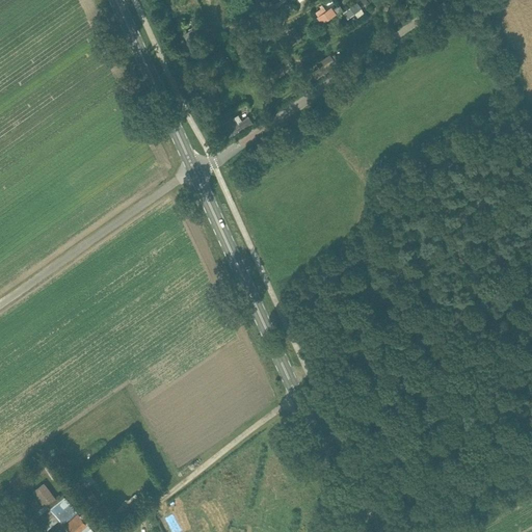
[(403,22),(399,0),(391,0),(393,11),(390,12),(391,20),(394,20),(395,23),(403,22)]
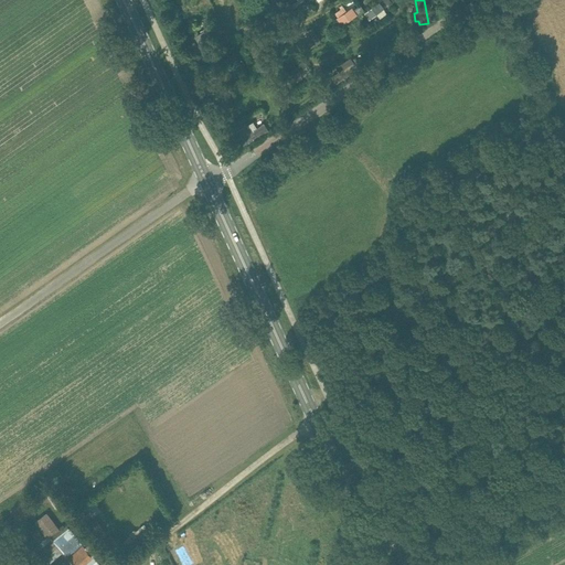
[(365,13),(371,20),(385,9),(380,2),(365,13)]
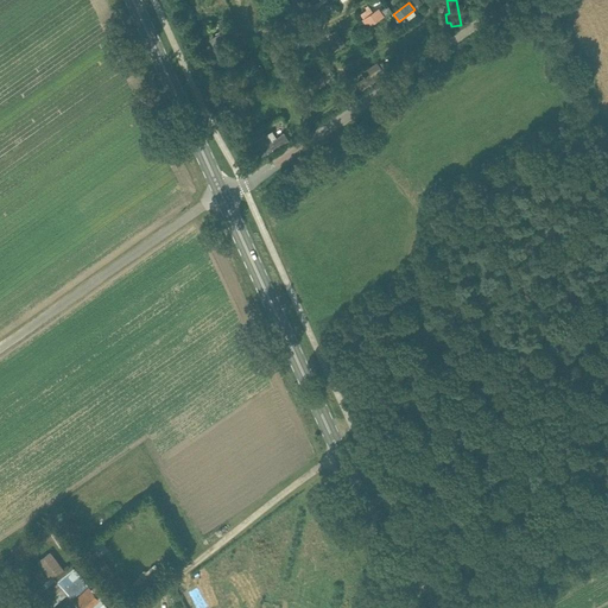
[(380,11),(384,17),(391,12),(387,6),(380,11)]
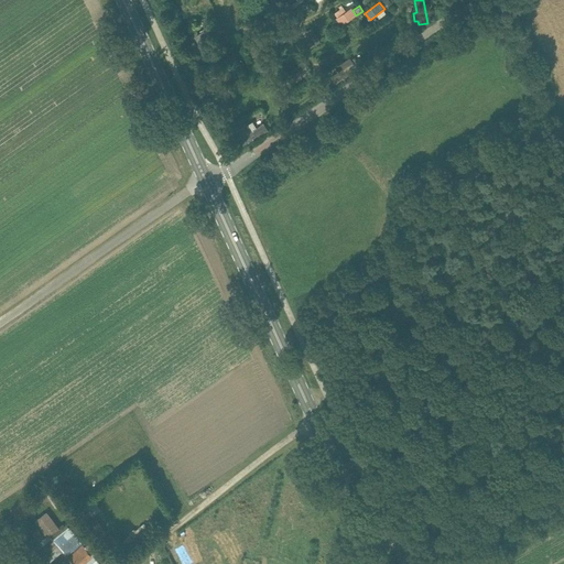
[(340,25),(356,15),(353,10),(351,8),(336,19),(340,25)]
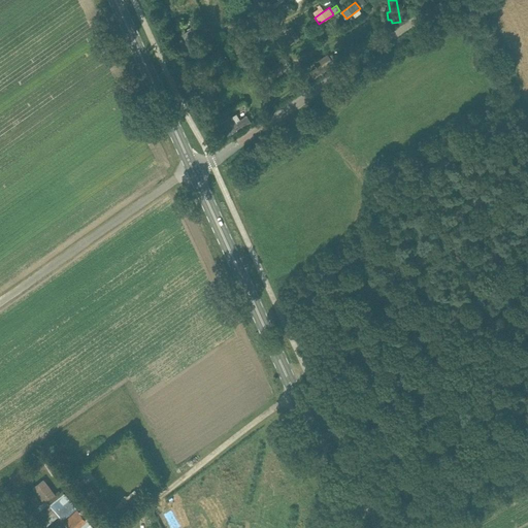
[(284,28),(291,42),(298,38),(291,25),(284,28)]
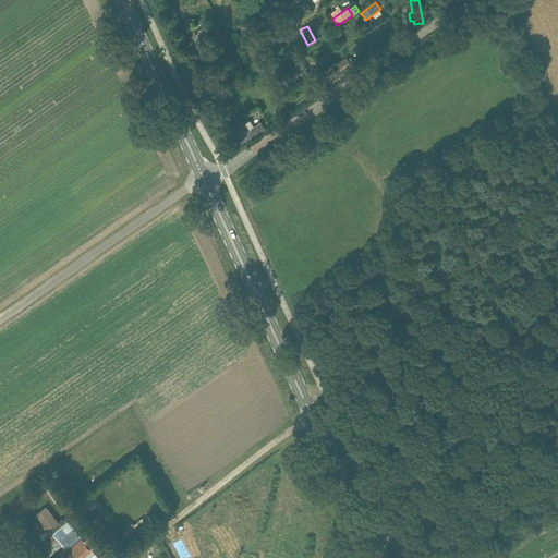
[(192,43),(183,46),(187,53),(195,49),(192,43)]
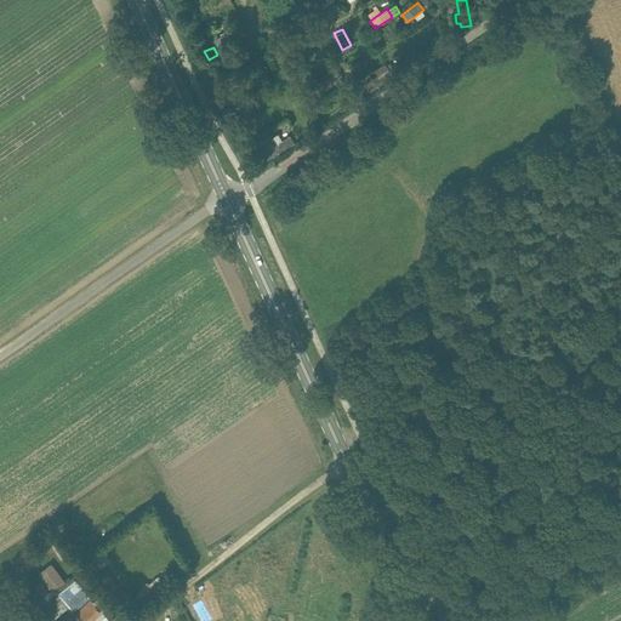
[(250,52),(233,61),(237,69),(254,61),(250,52)]
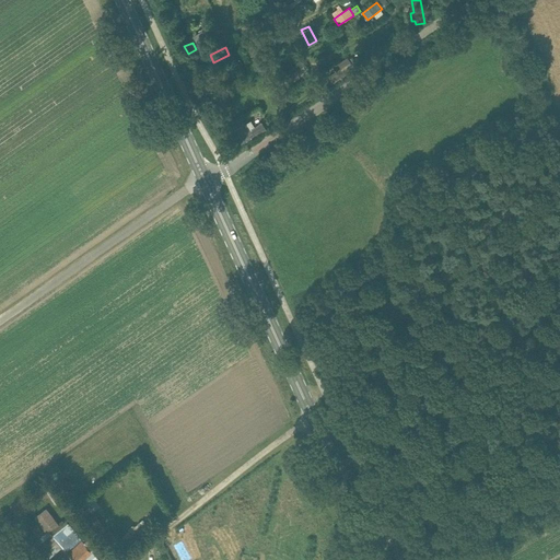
[(300,62),(281,74),(287,82),(305,71),(300,62)]
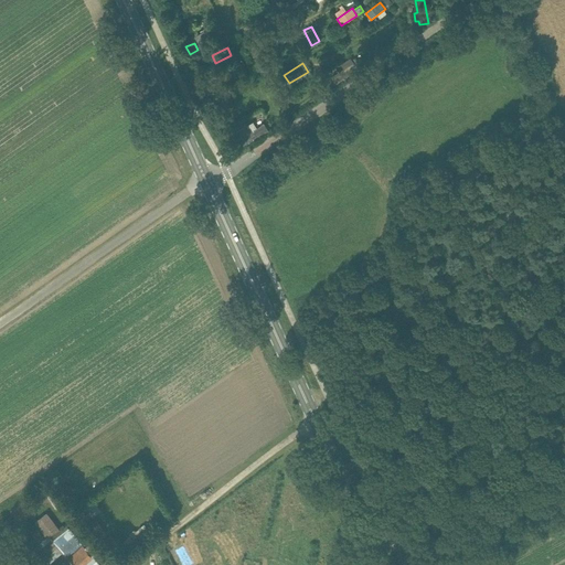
[(331,77),(337,85),(359,71),(353,63),(331,77)]
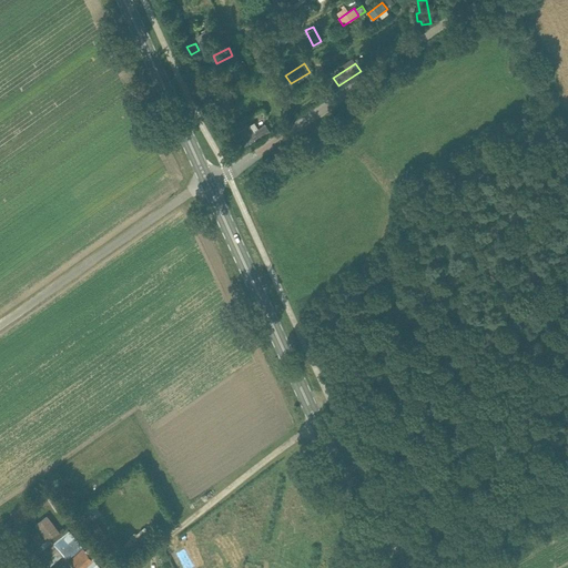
[(216,81),(220,88),(239,80),(235,73),(216,81)]
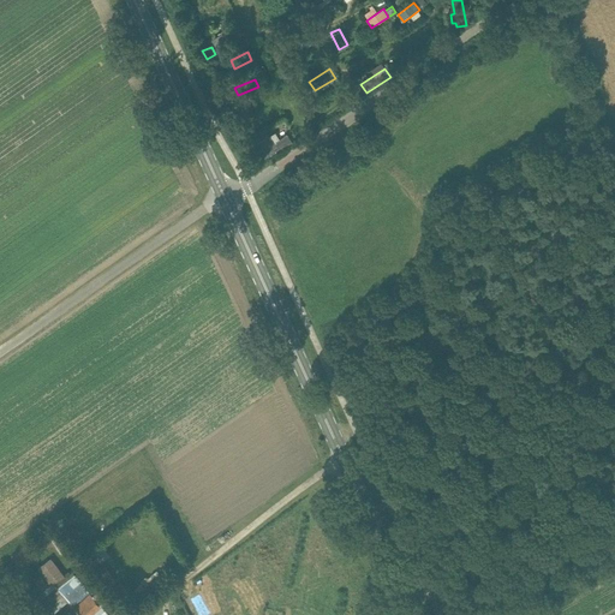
[(266,159),(292,143),(286,135),(275,142),(272,136),(257,144),(266,159)]
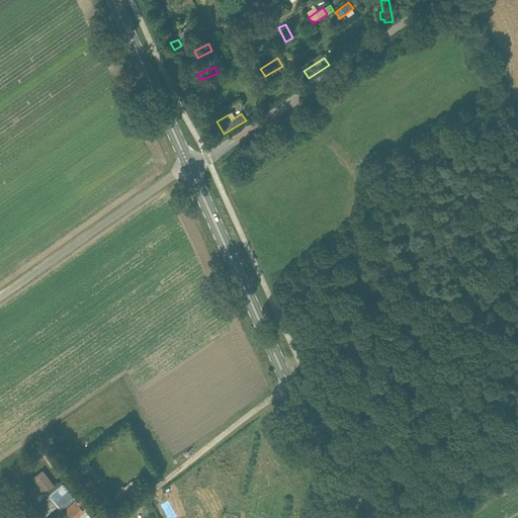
[(78,475),(92,466),(87,457),(73,465),(78,475)]
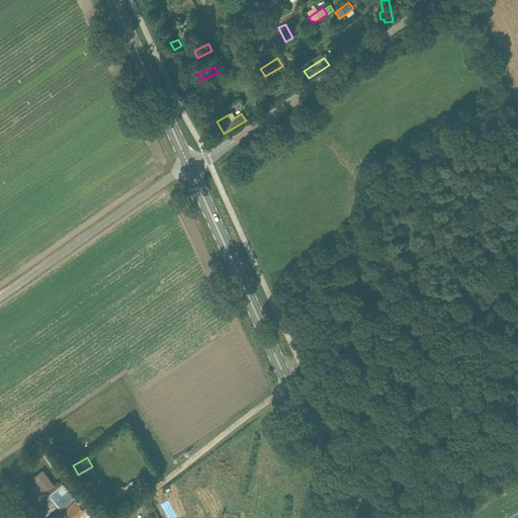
[(41,491),(54,483),(44,467),(31,477),(41,491)]
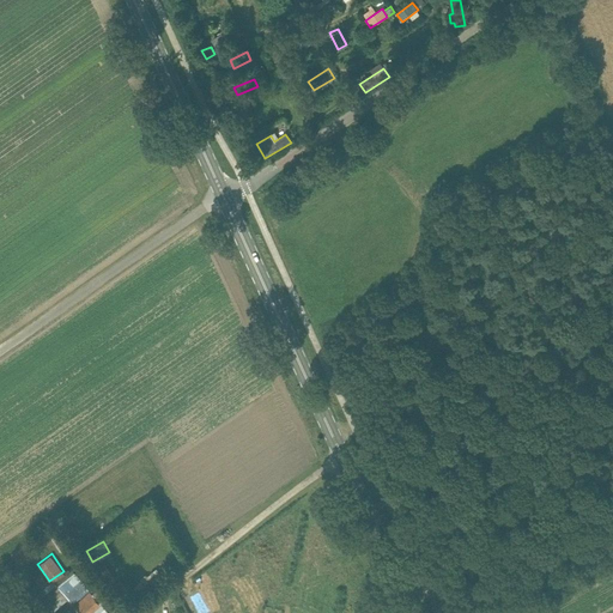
[(56,581),(59,583),(56,586),(76,602),(91,586),(70,566),(56,581)]
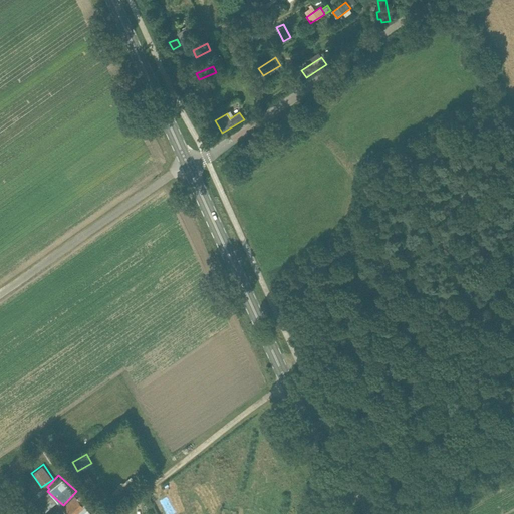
[(39,502),(47,510),(55,502),(46,494),(39,502)]
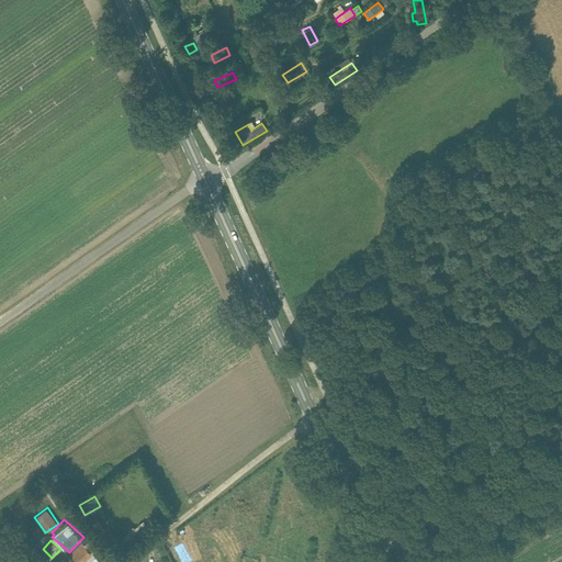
[(100,561),(85,542),(68,555),(72,561),(100,561)]
